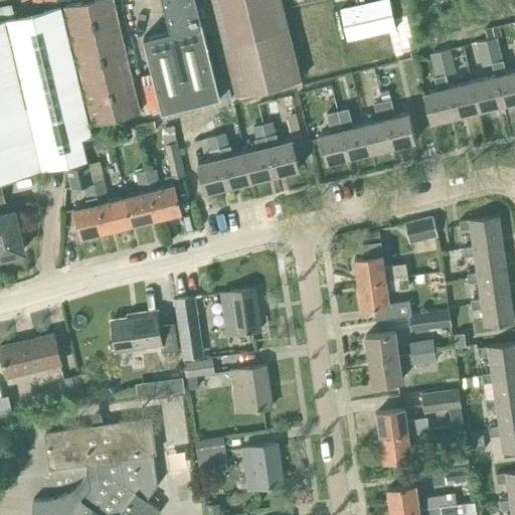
[(92,123),(139,113),(113,0),(84,0),(64,5),(92,123)]
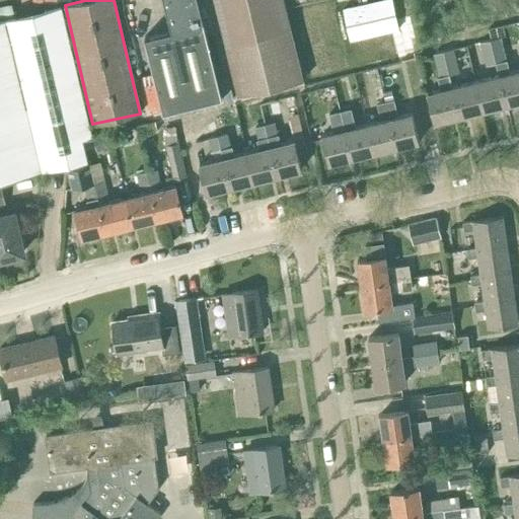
[(216,73),(198,0),(163,0),(171,30),(144,36),(162,112),(222,97),(216,73)]
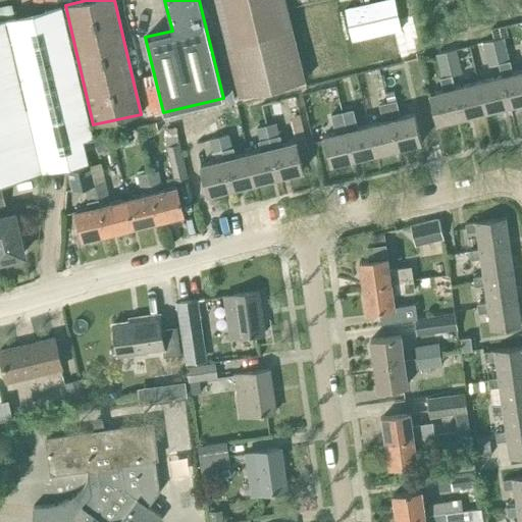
[(215,0),(239,94),(304,79),(284,0),(215,0)]
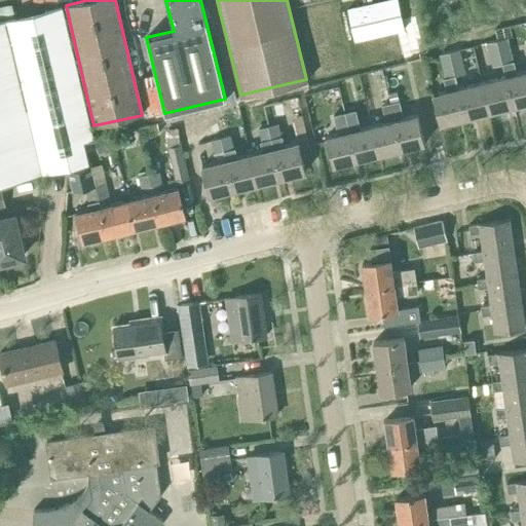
[(354,40),(404,30),(397,0),(387,0),(347,9),(354,40)]
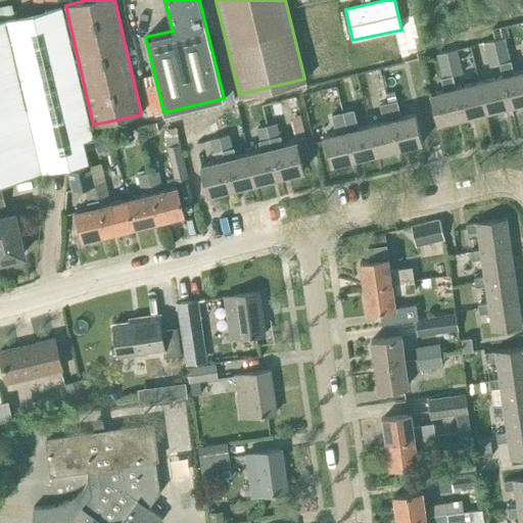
[(83,140),(92,138),(61,6),(0,19),(0,182),(87,161),(83,140)]
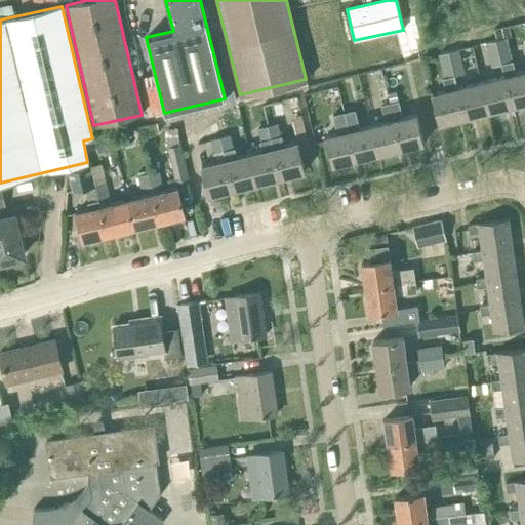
[(524,70),(515,73),(507,37),(495,39),(501,65),(505,76),(512,106),(524,102),(524,70)]
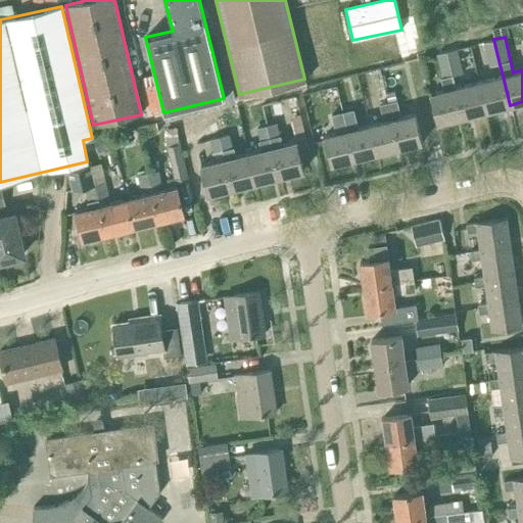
[(483,42),(489,66),(500,64),(493,39),(483,42)]
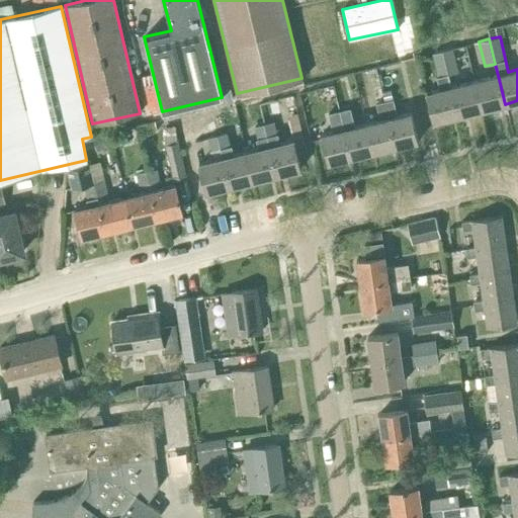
[(442,51),(448,75),(458,72),(453,48),(442,51)]
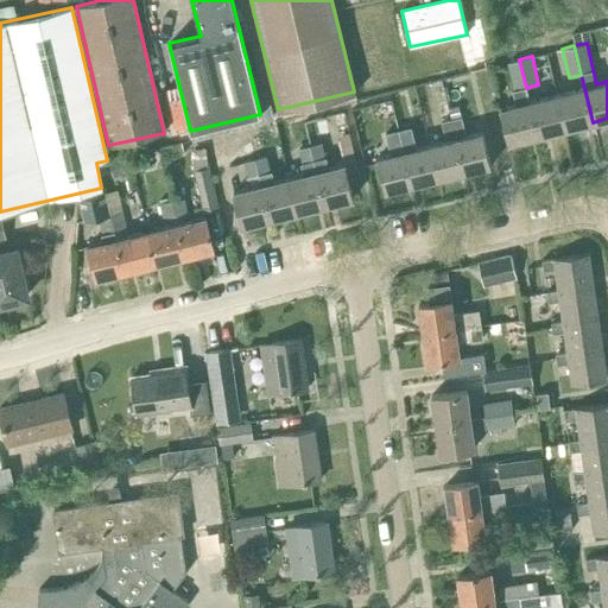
[(529,101),(526,88),(519,59),(507,62),(518,105),(501,108),(510,143),(538,135),(529,101)]
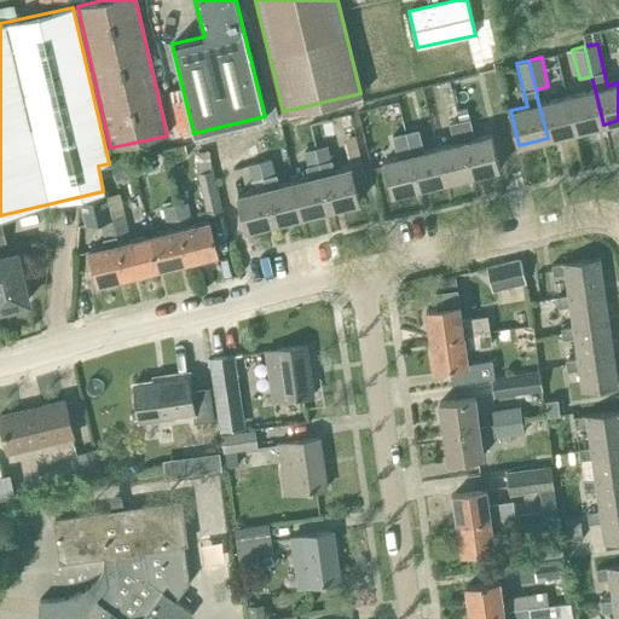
[(270,85),(258,87),(265,116),(276,113),(270,85)]
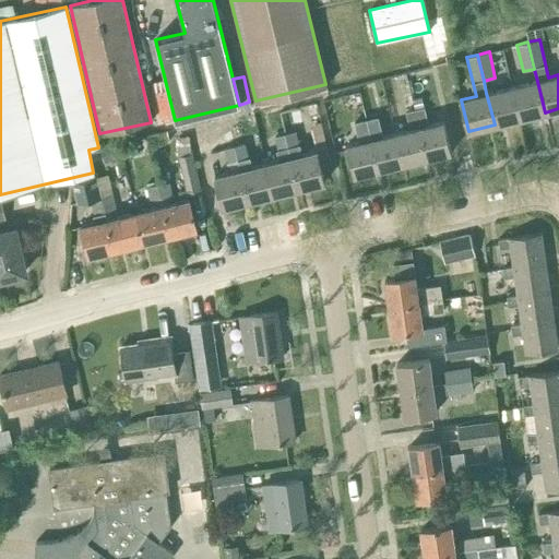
[(512,87),(520,119),(545,113),(537,81),(525,83),(512,87)]
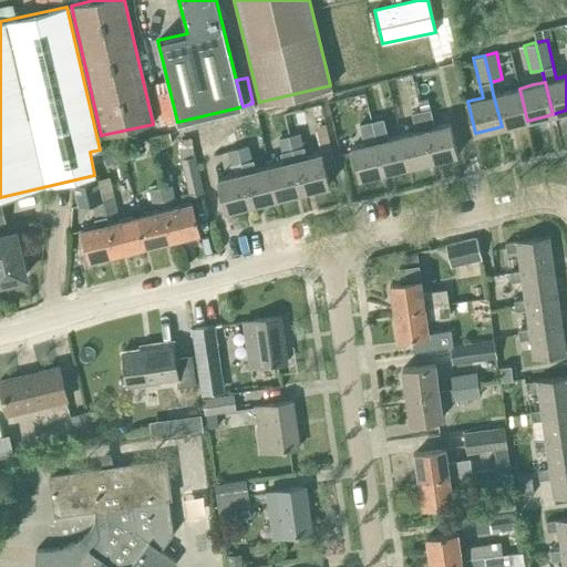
[(505,92),(493,94),(502,126),(527,121),(519,89),(505,92)]
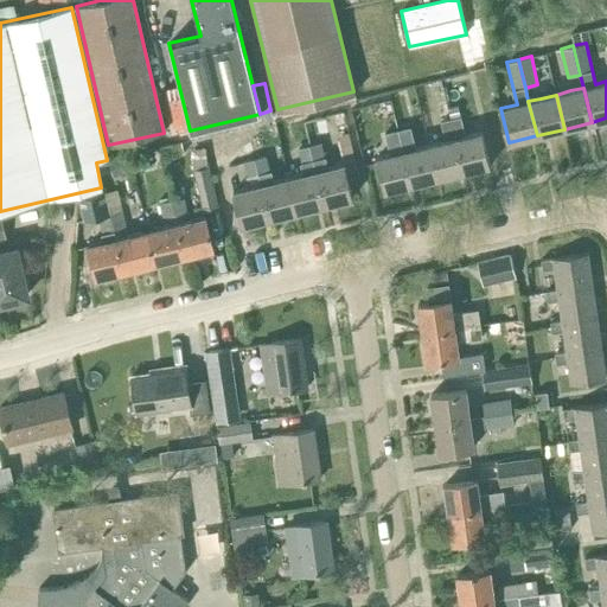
[(451,119),(459,116),(457,107),(447,109),(451,119)]
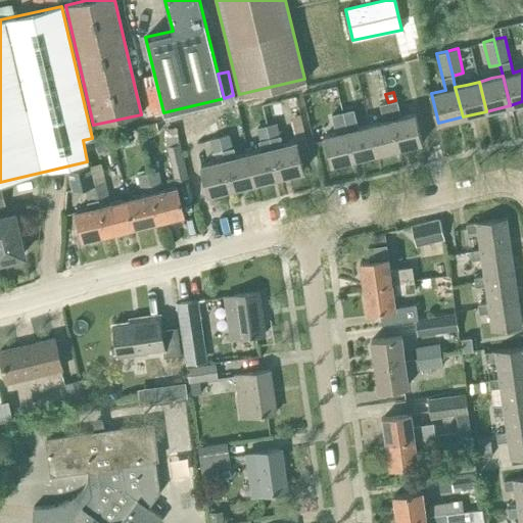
[(422,142),(415,113),(400,117),(396,101),(388,103),(398,147),(422,142)]
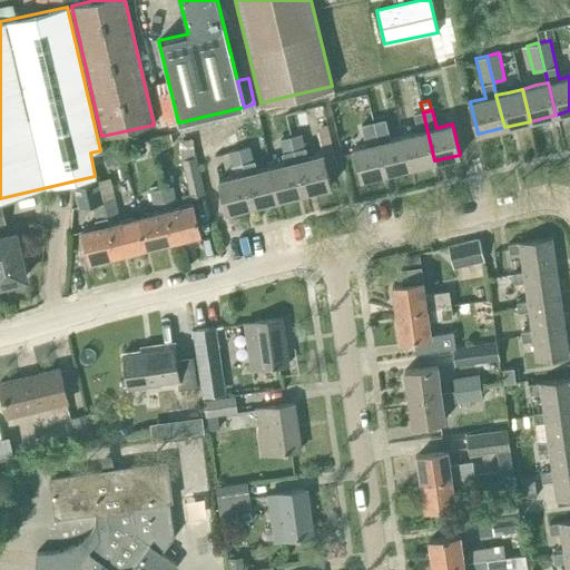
[(410,167),(434,160),(423,112),(413,115),(418,133),(403,137),(410,167)]
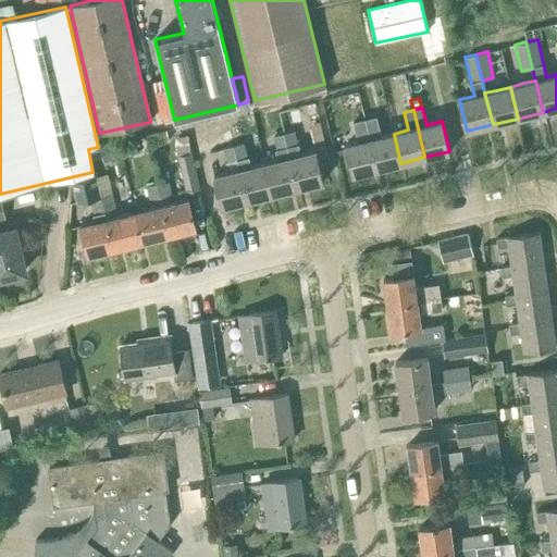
[(400,163),(394,134),(379,137),(374,120),(366,122),(376,169),(400,163)]
